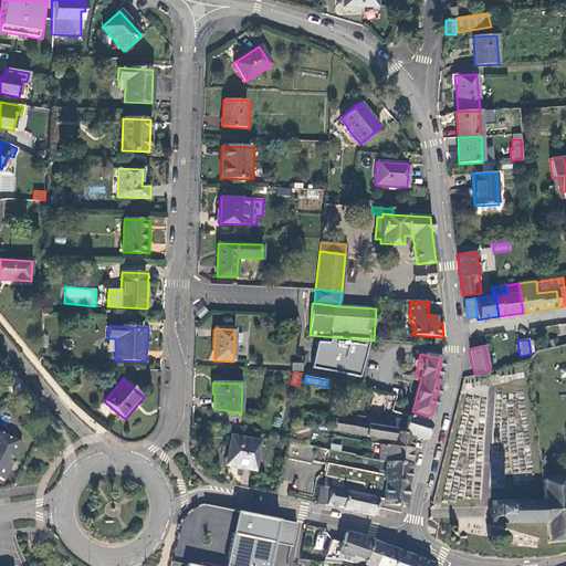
[(392,441),(391,441),(390,446),(411,449),(413,437),(425,440),(429,426),(427,422),(408,416),(406,423),(387,417),(386,420),(367,417),(366,423),(395,429),(392,441)]
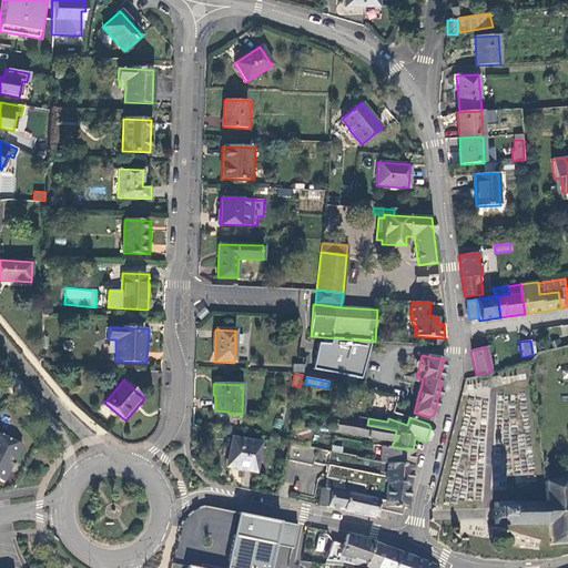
[(333,432),(393,443),(394,443),(396,430),(367,425),(334,419),(333,432)]
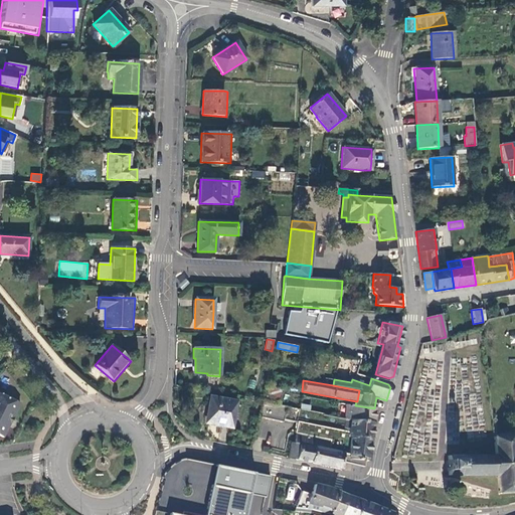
[(265,402),(276,405),(280,389),(269,386),(265,402)]
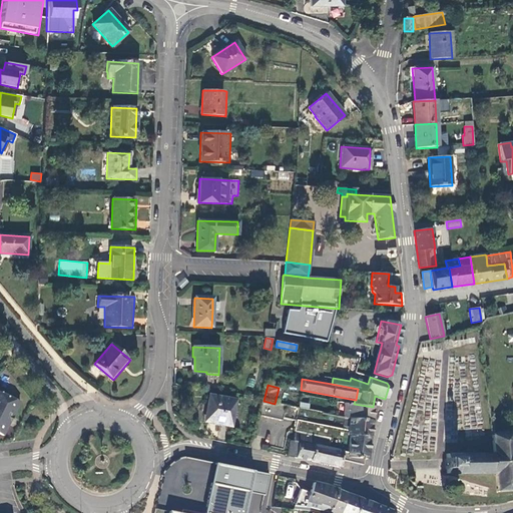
[(0,434),(2,436),(19,402),(0,392),(0,434)]
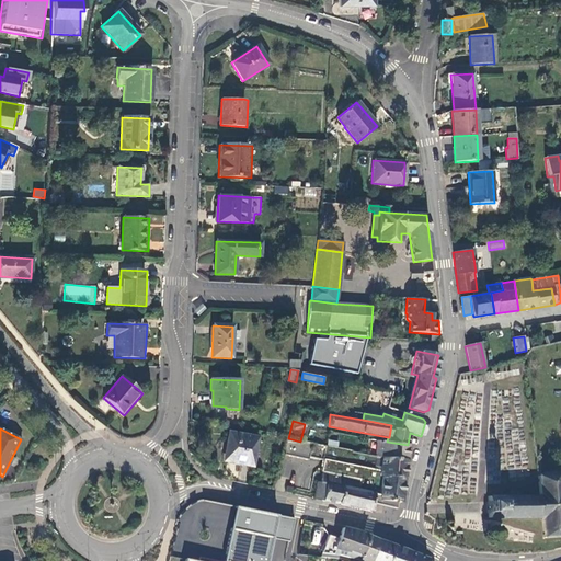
[(258,437),(228,433),(224,460),(239,462),(239,465),(252,467),(258,437)]
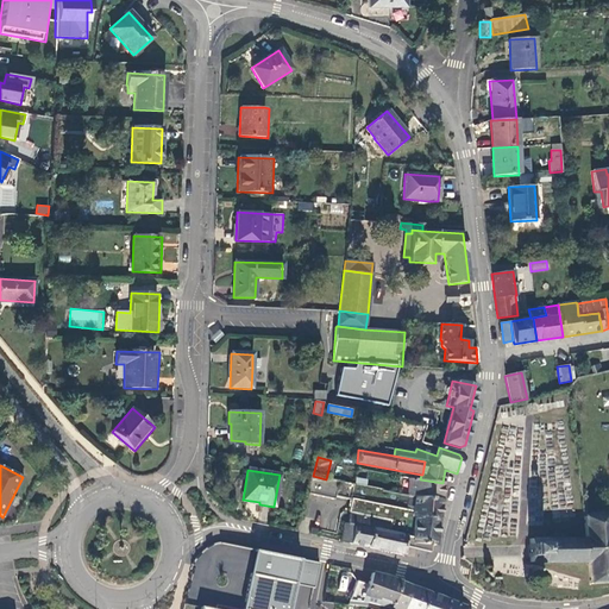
[(336,497),(339,482),(326,479),(313,476),(309,476),(306,494),(334,500),(336,497)]
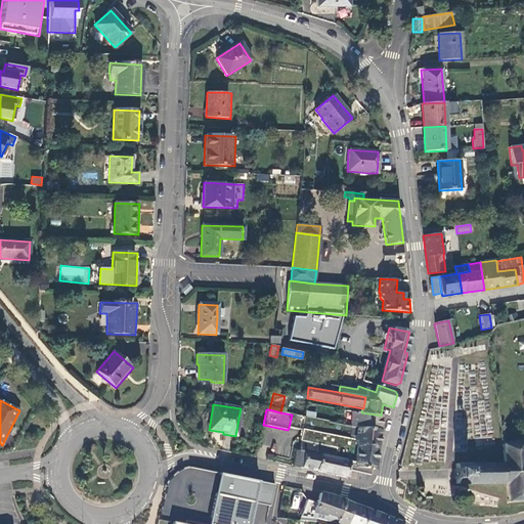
[(381,416),(361,412),(352,411),(350,427),(351,427),(379,431),(381,416)]
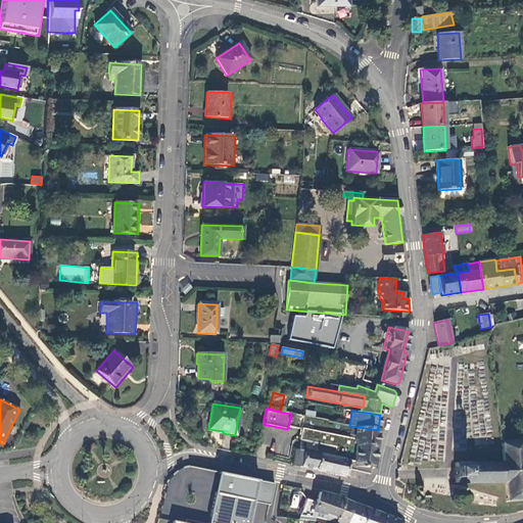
[(303,416),(291,414),(288,427),(300,429),(303,416)]
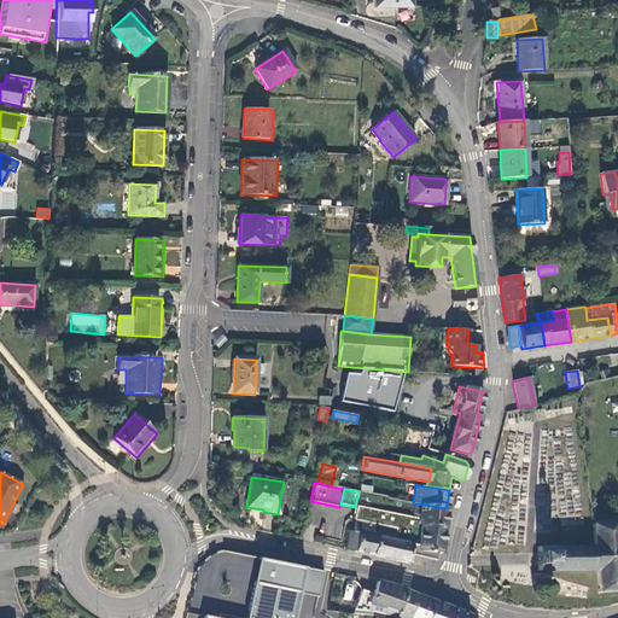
[(447,508),(414,503),(413,514),(419,514),(418,519),(418,524),(444,528),(447,508)]
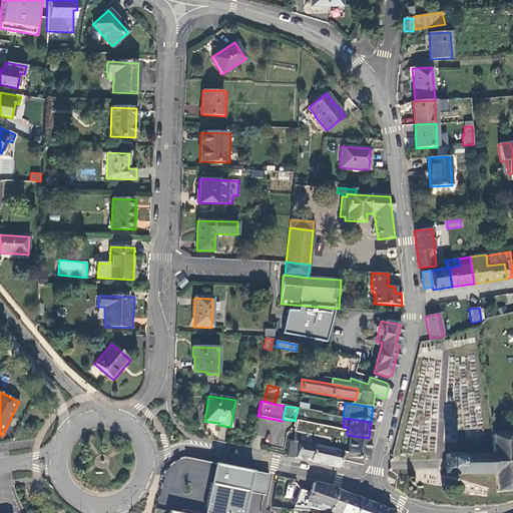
[(346,458),(346,457),(348,443),(343,442),(344,435),(347,435),(347,431),(342,430),(296,421),(294,432),(295,432),(341,442),(339,451),(342,451),(339,467),(342,467),(342,461),(343,458),(346,458)]
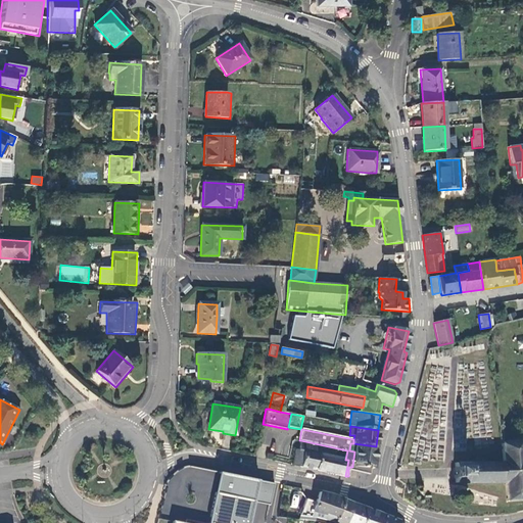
[(345,477),(345,476),(348,460),(345,460),(347,450),(300,440),(298,449),(295,449),(292,466),(345,477)]
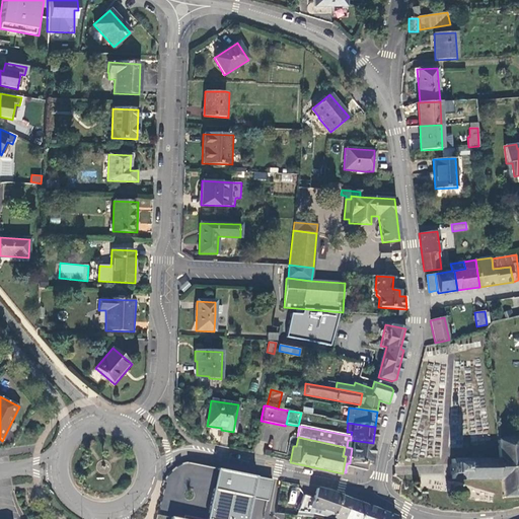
[(517,439),(498,440),(497,441),(499,459),(451,459),(451,464),(450,464),(451,474),(451,475),(451,479),(489,479),(501,479),(502,498),(518,496),(518,443),(517,443),(517,439)]
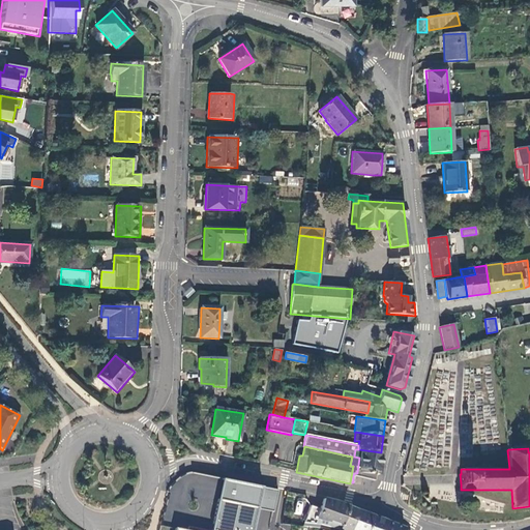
[(373,474),(378,475),(381,452),(358,449),(355,449),(354,457),(359,458),(357,472),(358,472),(373,474)]
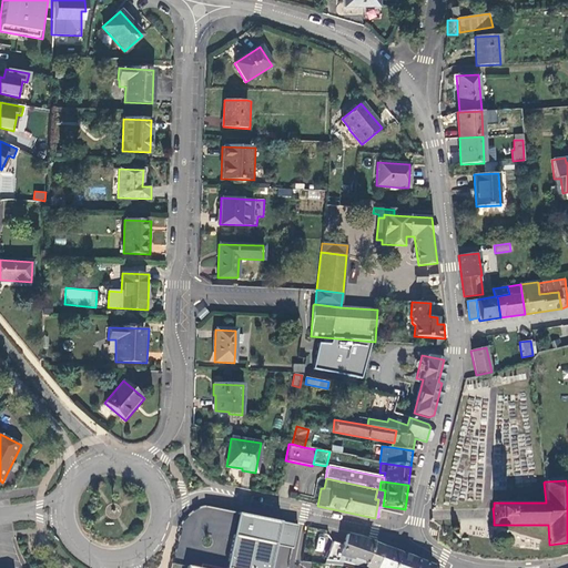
[(294,526),(236,515),(225,567),(186,567),(267,567),(273,544),(290,547),(294,526)]
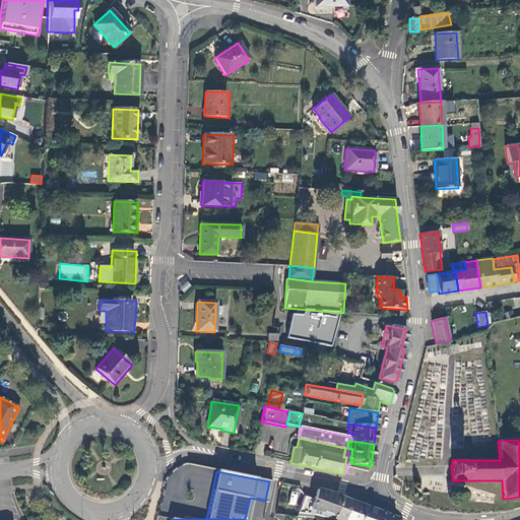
[(298,513),(314,515),(320,516),(333,519),(341,498),(332,494),(317,490),(314,500),(304,496),(298,513)]
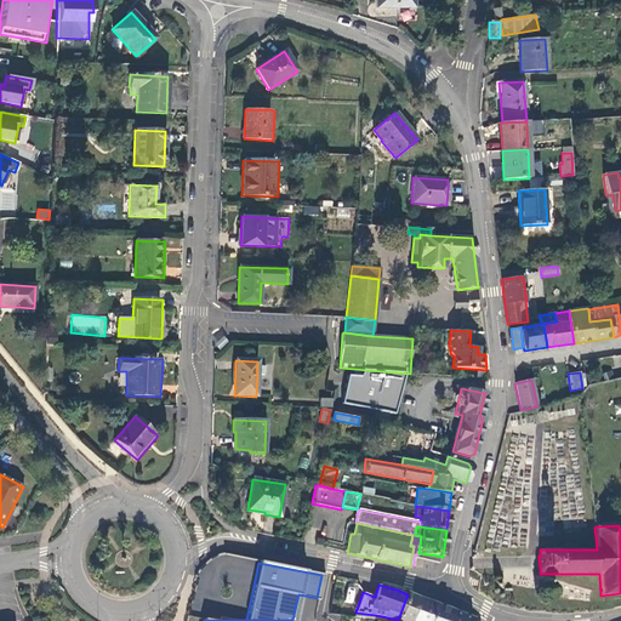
[(400,620),(410,620),(419,598),(408,594),(398,620),(400,620)]
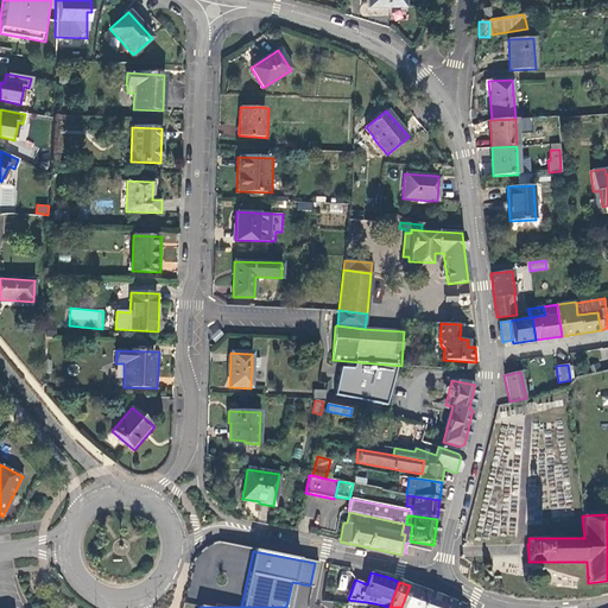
[(420,607),(426,591),(410,586),(401,607),(420,607)]
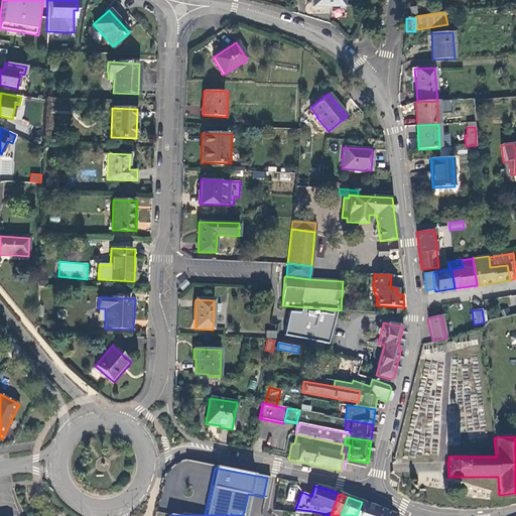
[(372,515),(376,507),(362,502),(357,515),(372,515)]
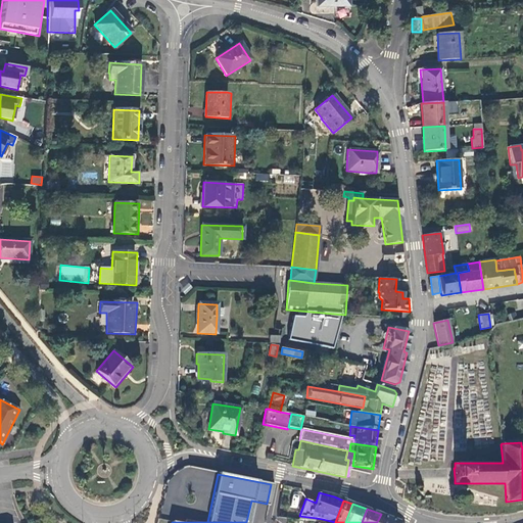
[(397,522),(398,521),(381,514),(377,522),(397,522)]
